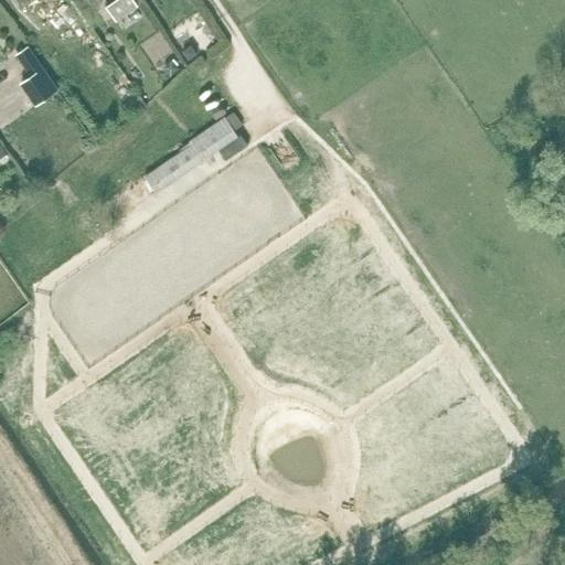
[(116,22),(138,8),(131,0),(116,0),(106,8),(116,22)]
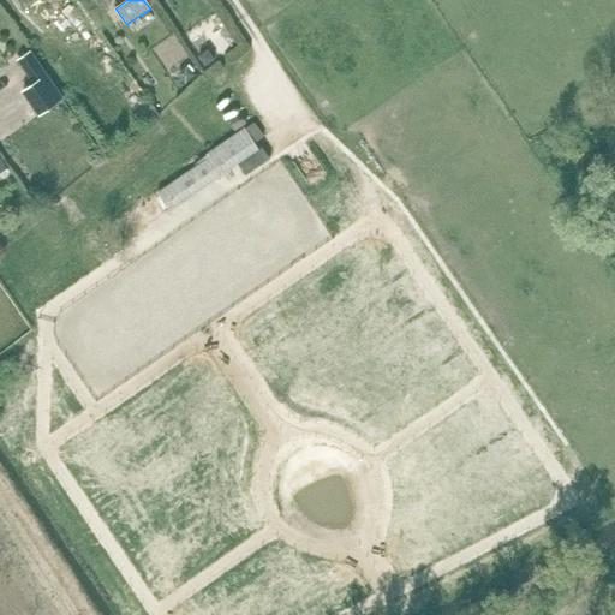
[(207,51),(198,57),(204,67),(214,60),(207,51)]
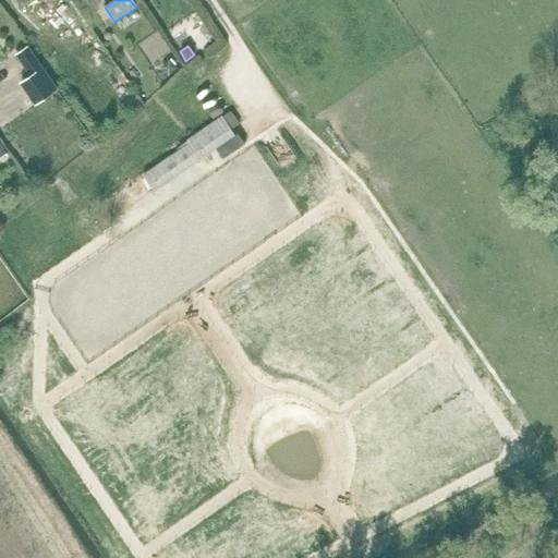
[(27,47),(16,55),(31,76),(41,69),(27,47)]
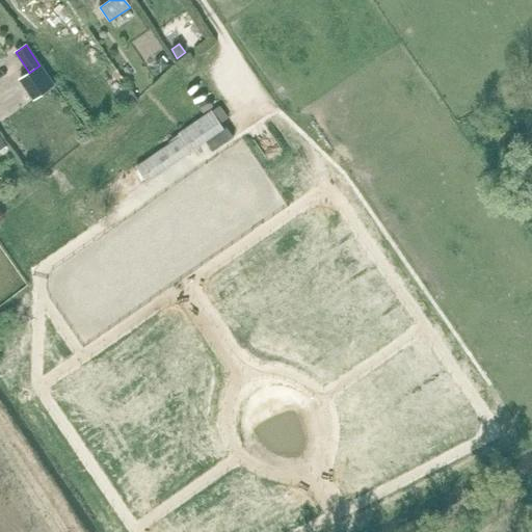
[(159,72),(167,64),(160,57),(152,63),(159,72)]
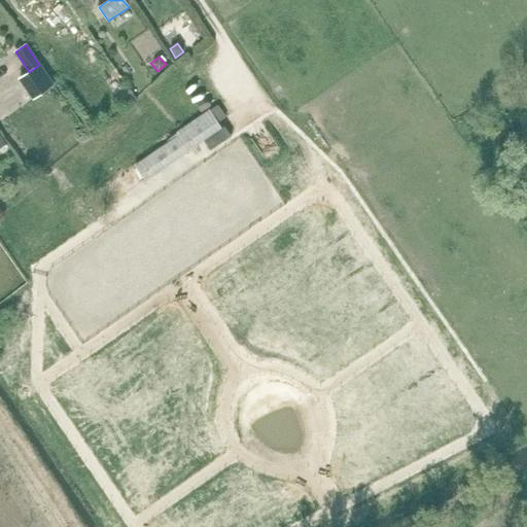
[(145,180),(221,128),(210,110),(177,133),(179,135),(135,166),(145,180)]
